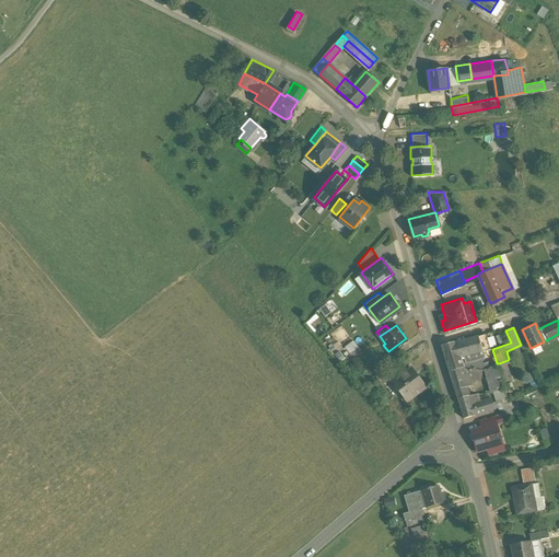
[(482,350),(490,348),(486,333),(478,336),(482,350)]
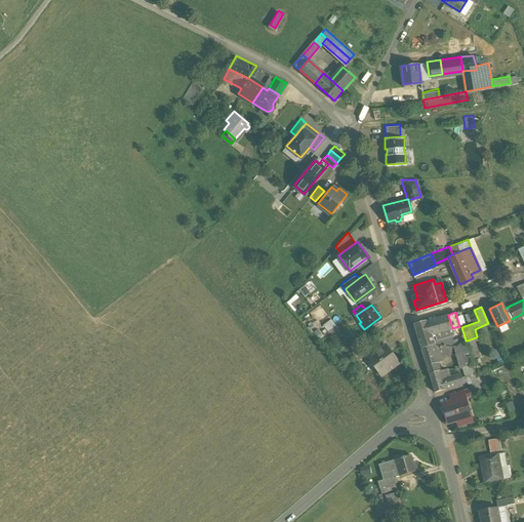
[(448,315),(414,325),(420,347),(434,344),(432,334),(452,328),(448,315)]
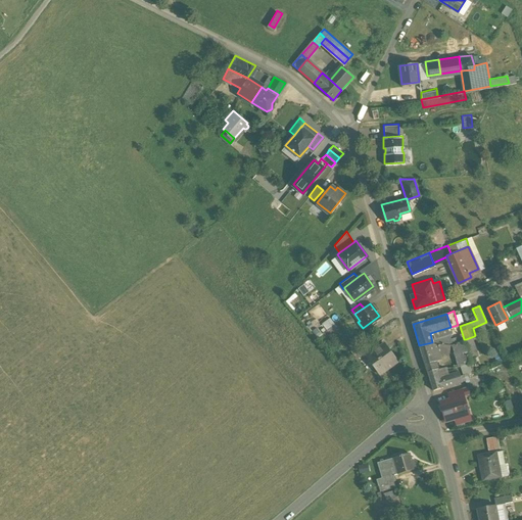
[(321,321),(328,333),(338,328),(331,315),(321,321)]
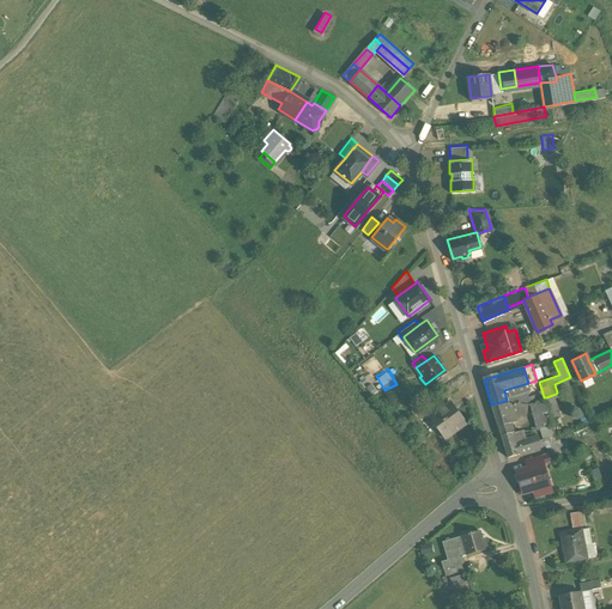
[(424,389),(412,396),(417,402),(428,394),(424,389)]
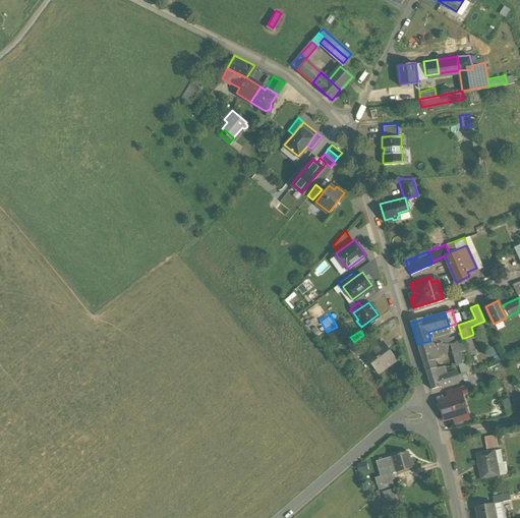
[(379,332),(369,338),(372,342),(382,336),(379,332)]
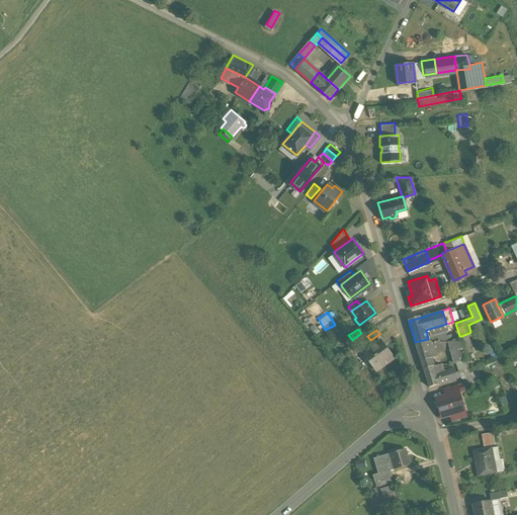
[(469,333),(461,336),(468,358),(472,356),(470,352),(474,351),(469,339),(471,339),(469,333)]
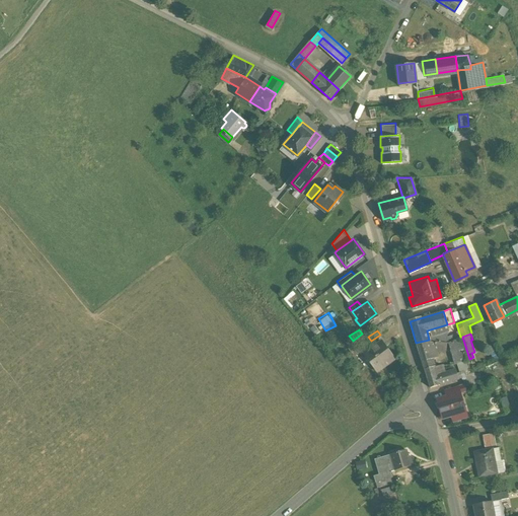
[(460,337),(448,341),(451,349),(455,362),(456,362),(464,359),(467,358),(460,337)]
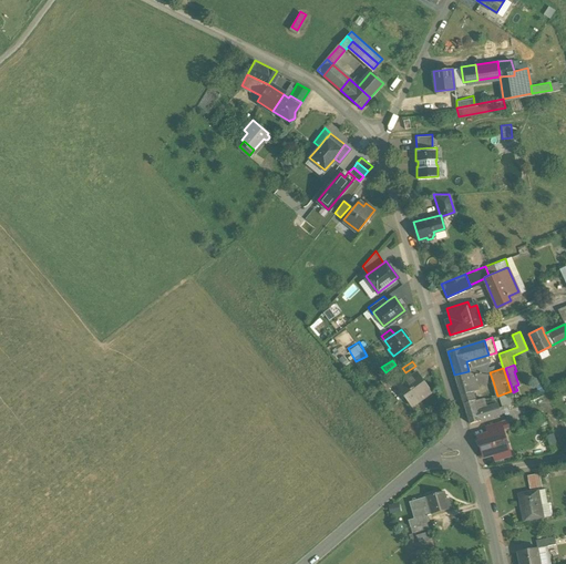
[(415,371),(398,385),(412,404),(430,391),(415,371)]
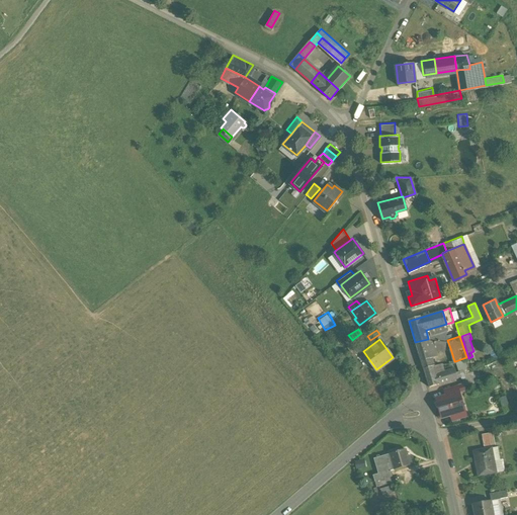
[(428,339),(415,342),(423,366),(433,363),(435,362),(431,348),(428,339)]
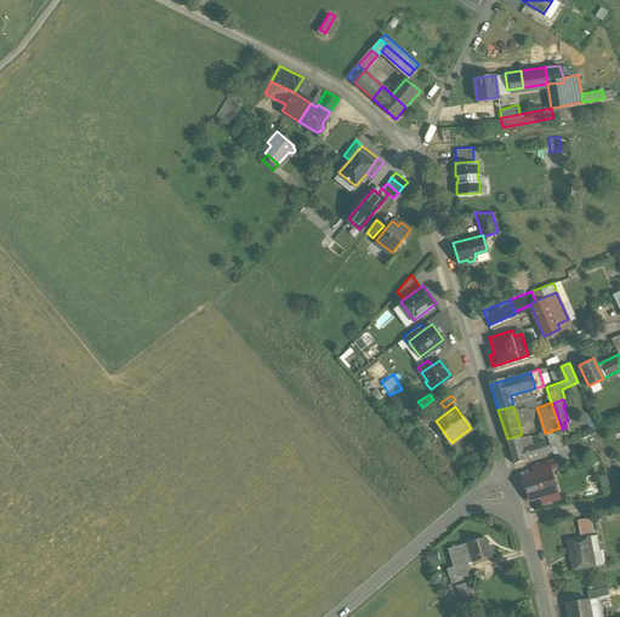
[(536,407),(513,406),(517,417),(540,417),(536,407)]
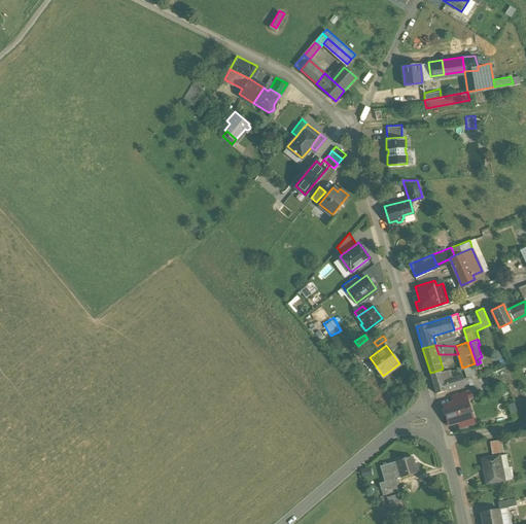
[(471,364),(463,368),(466,375),(474,374),(471,364)]
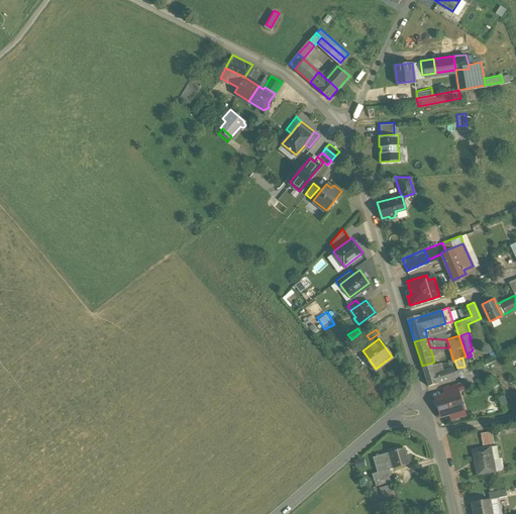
[(432,363),(422,366),(428,384),(437,382),(435,374),(432,363)]
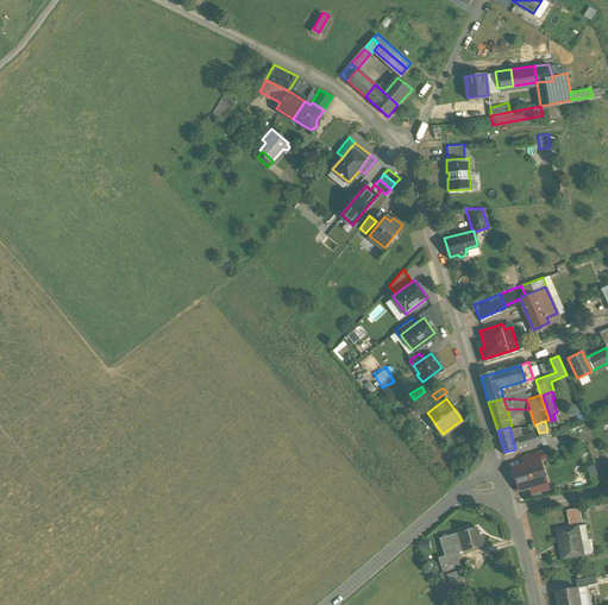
[(532,435),(534,443),(543,441),(547,453),(561,448),(557,435),(550,436),(547,432),(539,433),(532,435)]
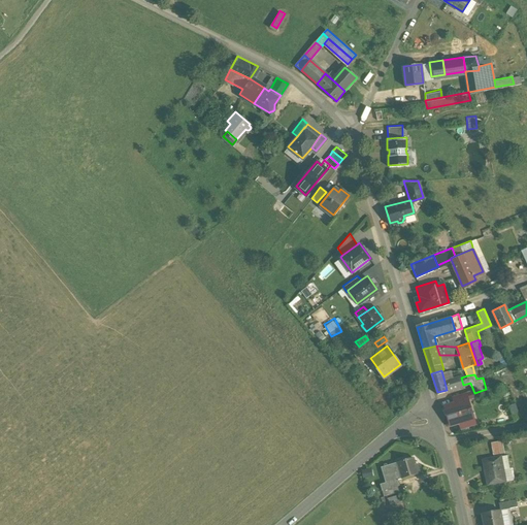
[(461,378),(445,382),(447,390),(463,385),(461,378)]
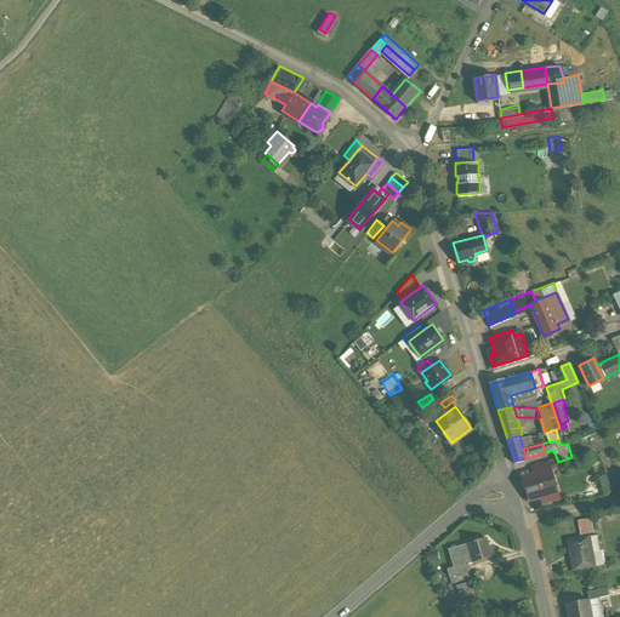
[(547,460),(532,464),(534,472),(546,468),(550,467),(547,460)]
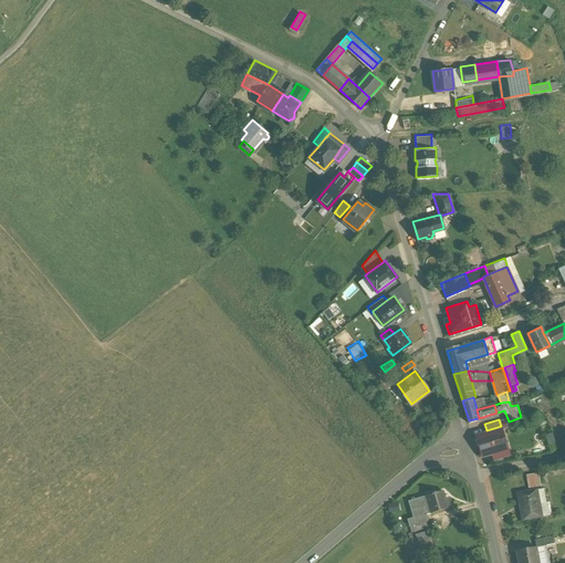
[(498,427),(487,430),(487,431),(479,434),(478,436),(480,444),(482,445),(484,452),(500,448),(503,444),(498,427)]
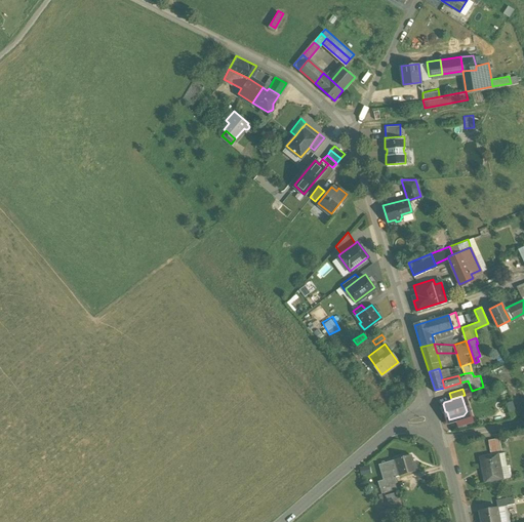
[(499,437),(488,439),(490,450),(501,449),(499,437)]
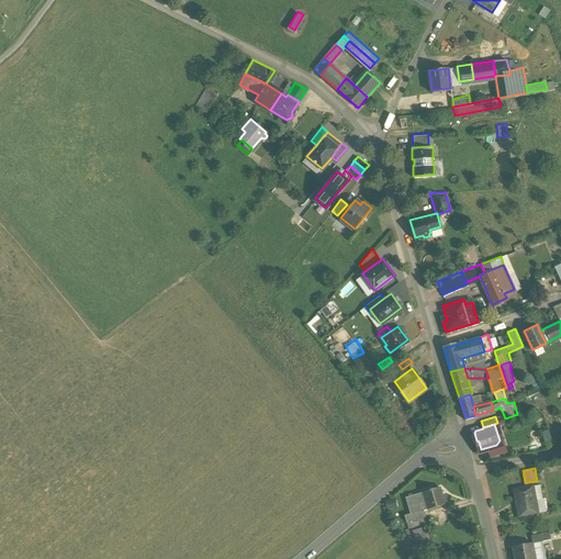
[(539,483),(533,484),(536,499),(541,498),(539,483)]
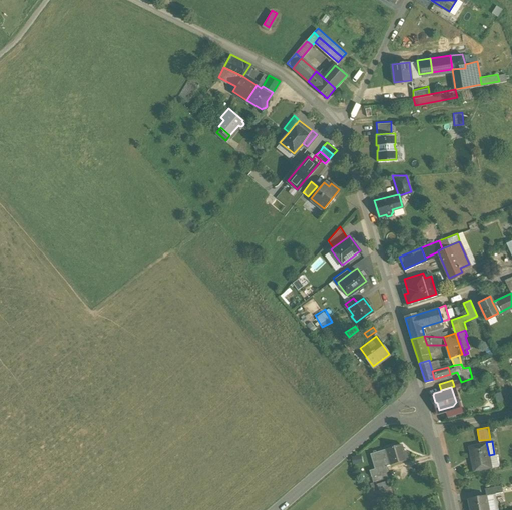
[(486,442),(469,445),(473,470),(491,466),(486,442)]
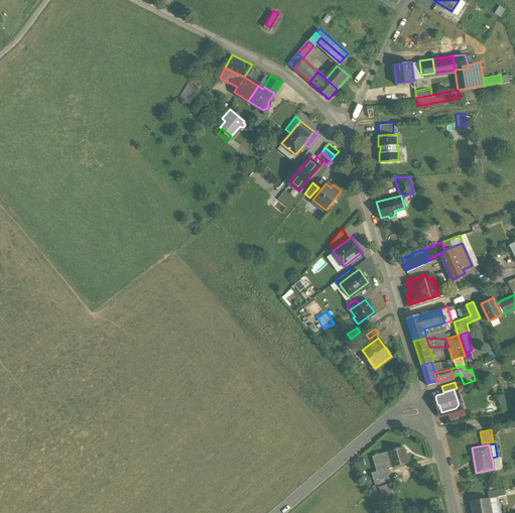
[(403,445),(388,451),(392,466),(409,461),(407,452),(405,453),(403,445)]
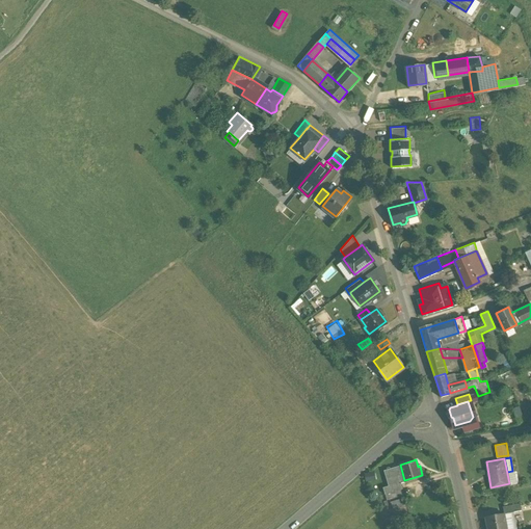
[(400,465),(383,469),(388,485),(400,481),(404,480),(400,465)]
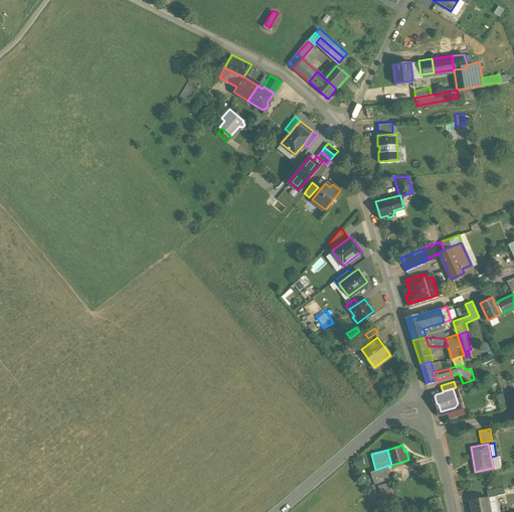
[(496,456),(491,457),(493,468),(500,467),(498,455),(496,456)]
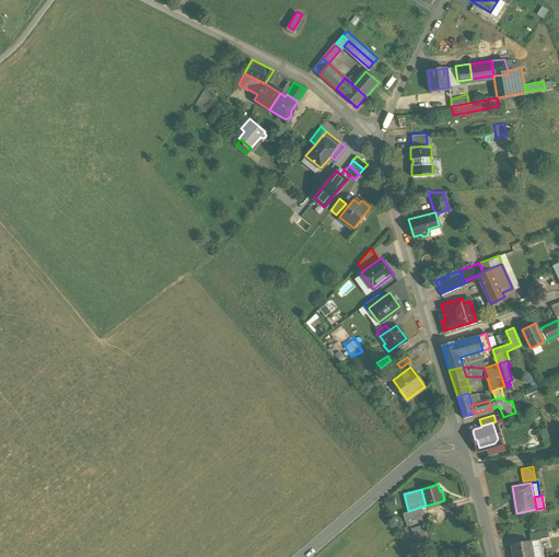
[(408,511),(403,512),(404,519),(423,513),(421,507),(408,511)]
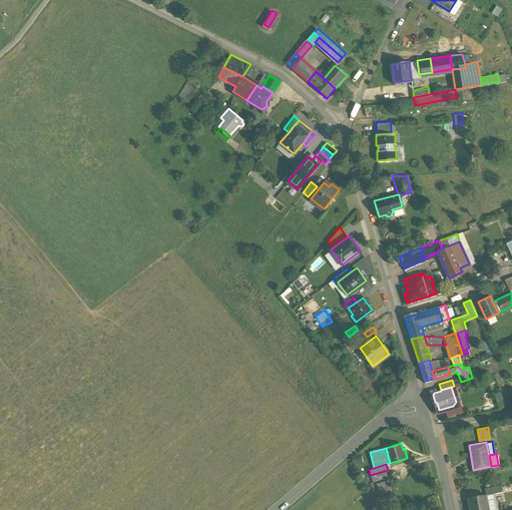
[(387,479),(375,482),(377,489),(389,486),(387,479)]
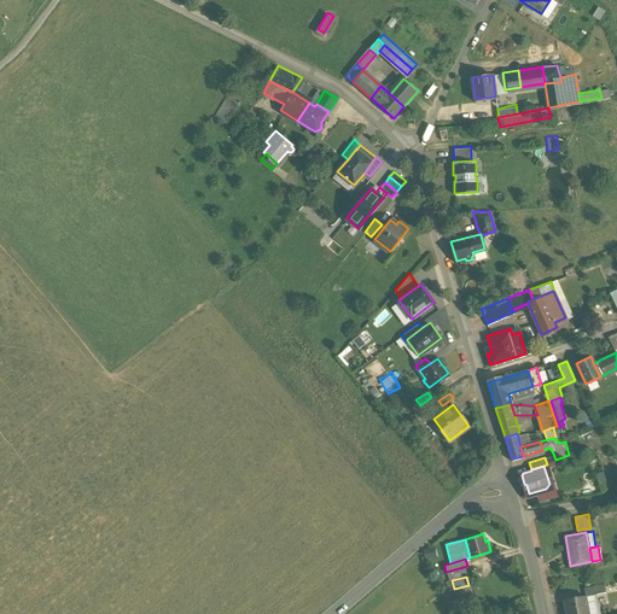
[(600,583),(587,585),(588,594),(601,591),(600,583)]
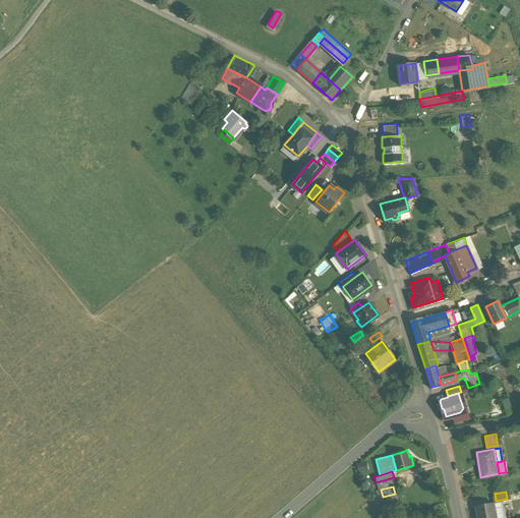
[(496,517),(494,502),(475,505),(477,517),(496,517)]
